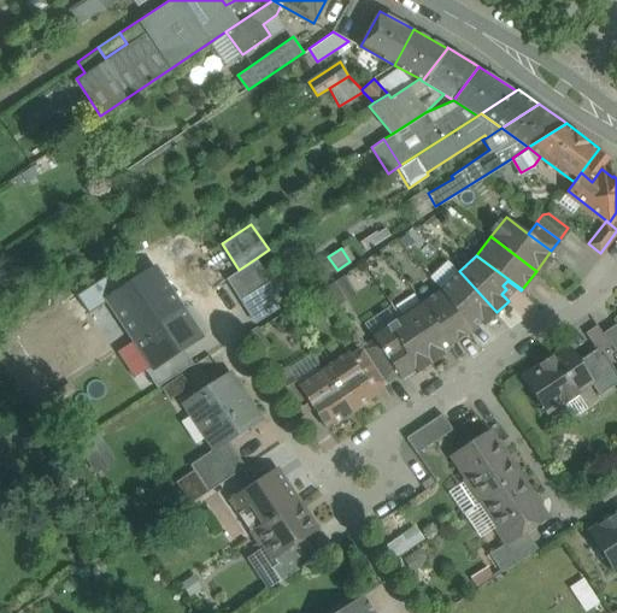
[(239,270),(227,277),(239,298),(269,277),(257,258),(239,270)]
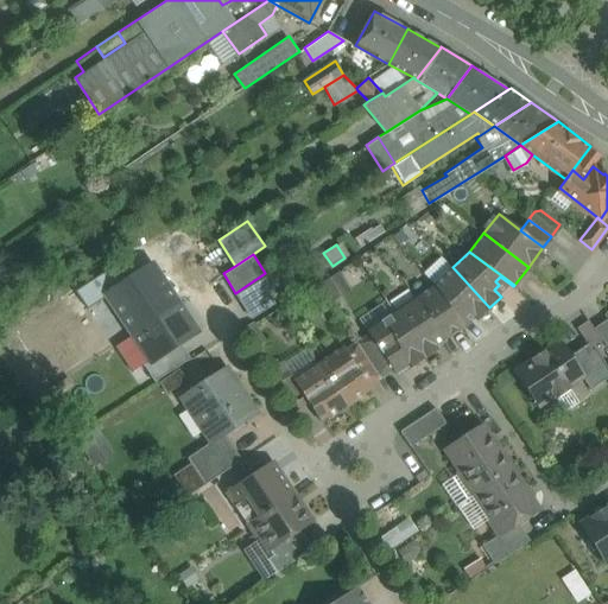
[(114,305),(160,275),(152,264),(122,283),(107,293),(108,294),(114,305)]
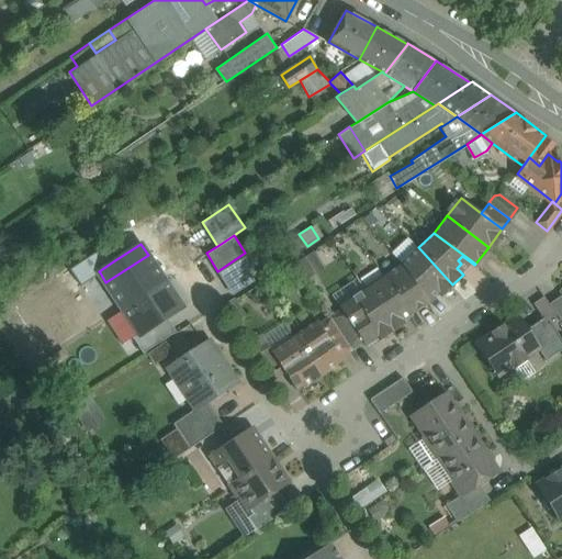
[(81,284),(100,272),(99,271),(113,261),(103,246),(70,268),(81,284)]
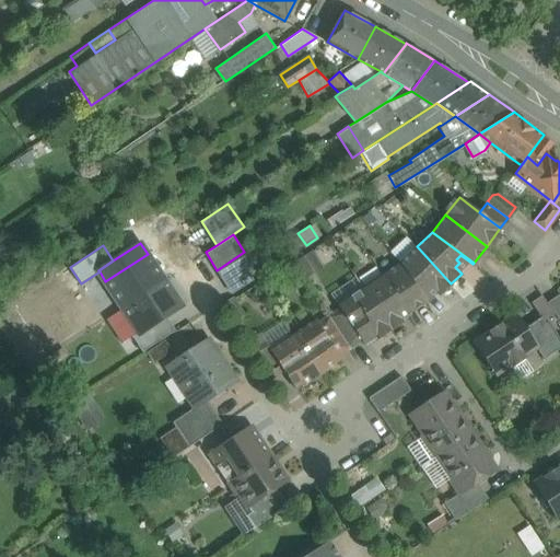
[(451,283),(417,246),(400,262),(426,300),(427,300),(421,291),(427,287),(429,290),(433,287),(441,294),(451,283)]
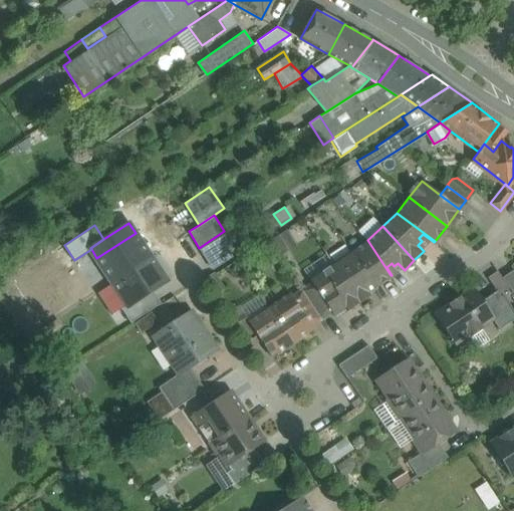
[(224,231),(199,248),(209,264),(229,251),(226,246),(236,239),(229,228),(224,231)]
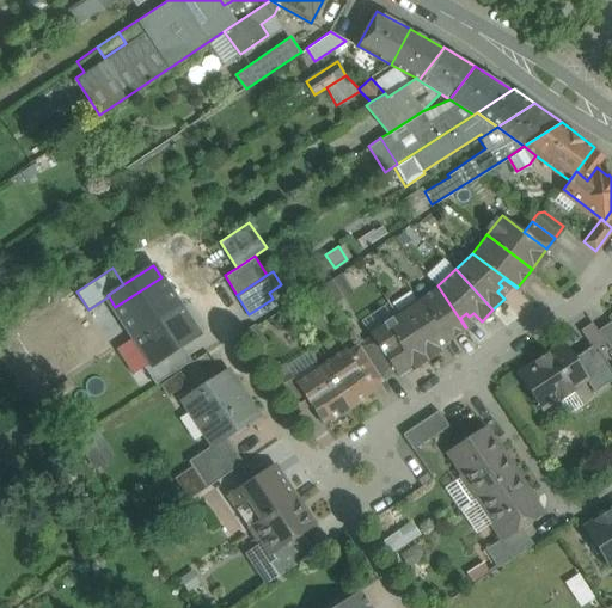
[(134,335),(179,305),(161,277),(115,307),(134,335)]
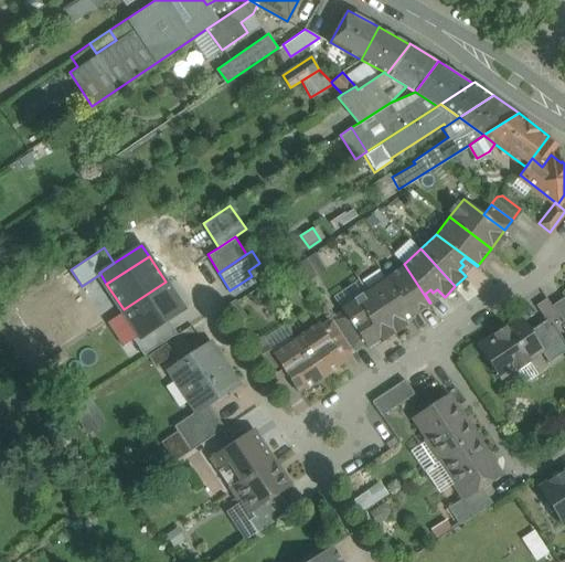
[(429,303),(404,264),(386,276),(412,315),(429,303)]
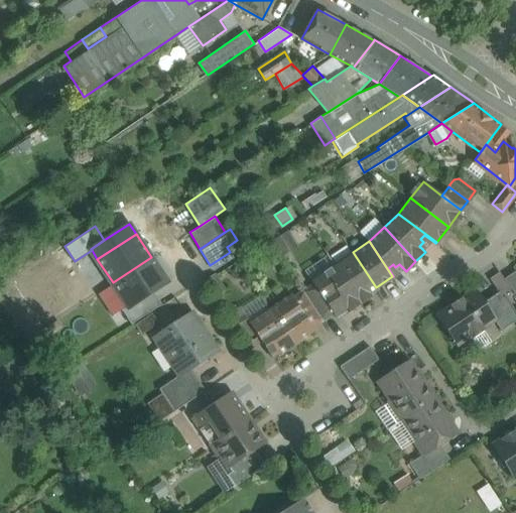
[(376,287),(353,252),(335,264),(361,303),(371,296),(369,292),(376,287)]
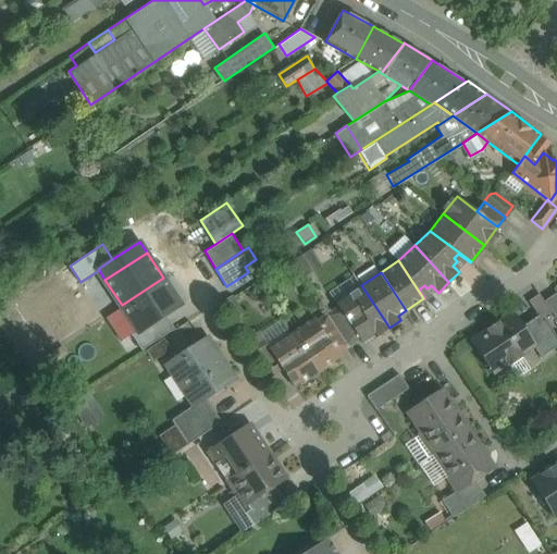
[(164,314),(180,303),(163,278),(122,305),(137,330),(138,331),(164,314)]
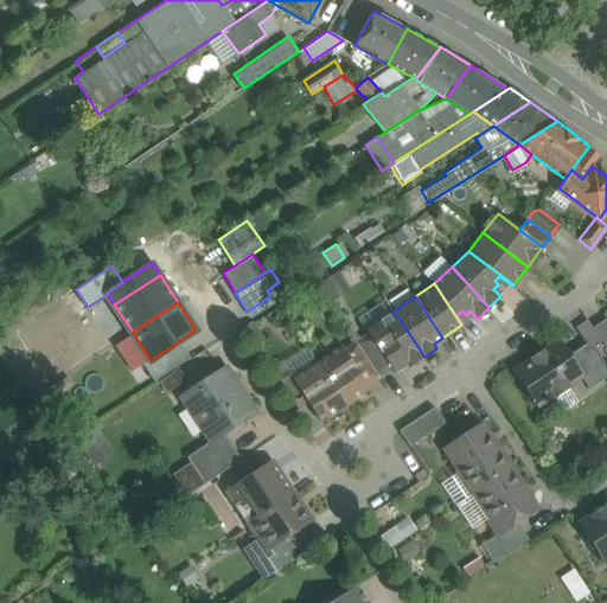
[(425,357),(394,310),(366,328),(390,366),(394,371),(408,361),(410,366),(425,357)]
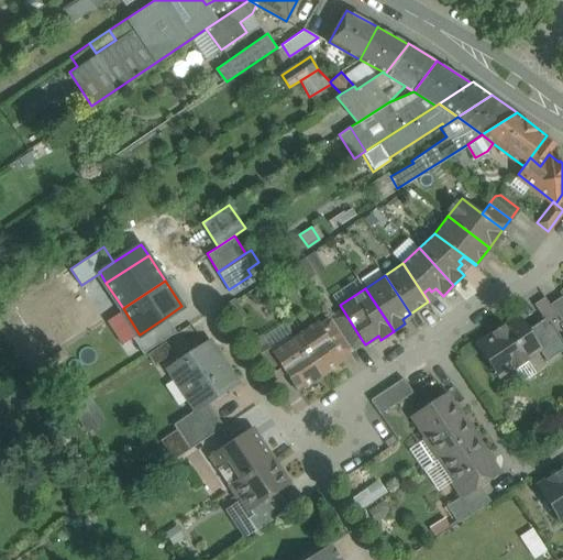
[(562,294),(550,303),(562,322),(562,294)]
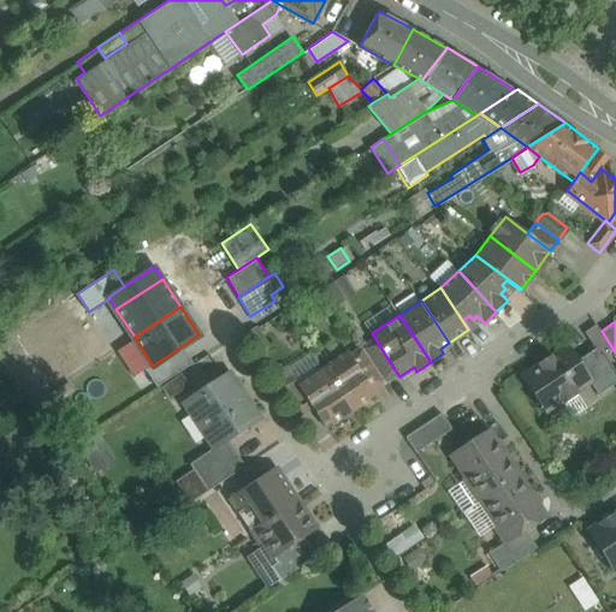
[(396,372),(374,339),(362,348),(384,380),(396,372)]
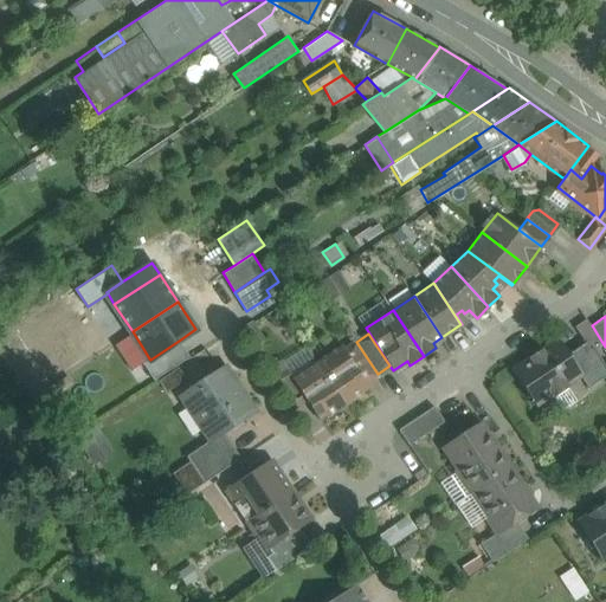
[(150,360),(149,358),(143,363),(154,380),(189,356),(179,341),(150,360)]
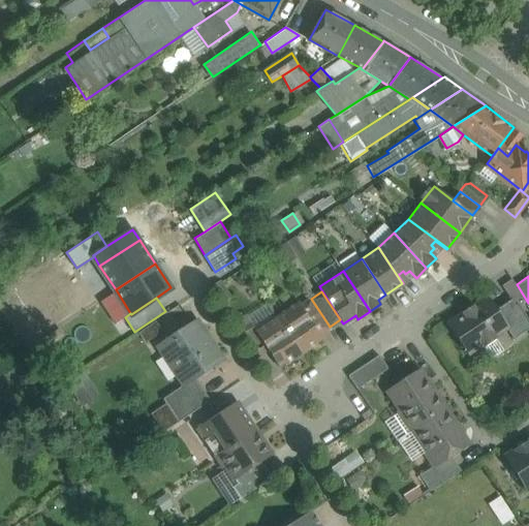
[(473,304),(462,312),(463,314),(448,323),(468,351),(483,342),(485,345),(496,338),(494,335),(505,327),(507,326),(496,309),(488,298),(474,306),(473,304)]
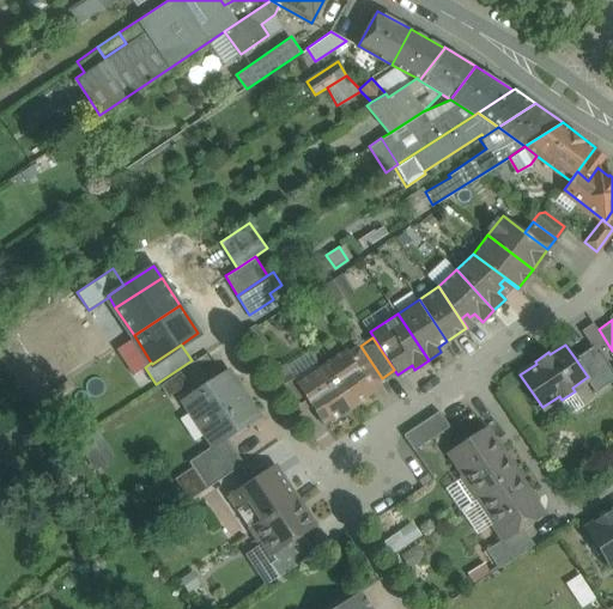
[(382,378),(360,346),(349,353),(370,387),(382,378)]
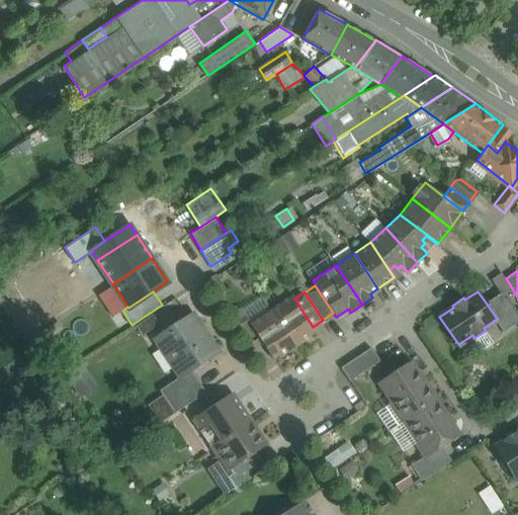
[(517,318),(501,292),(486,303),(497,319),(495,320),(503,331),(517,321),(517,318)]
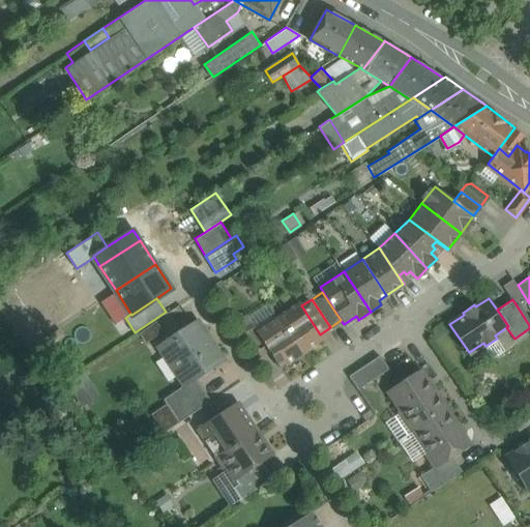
[(301,305),(298,301),(276,316),(302,354),(314,347),(313,345),(322,339),(320,334),(301,305)]
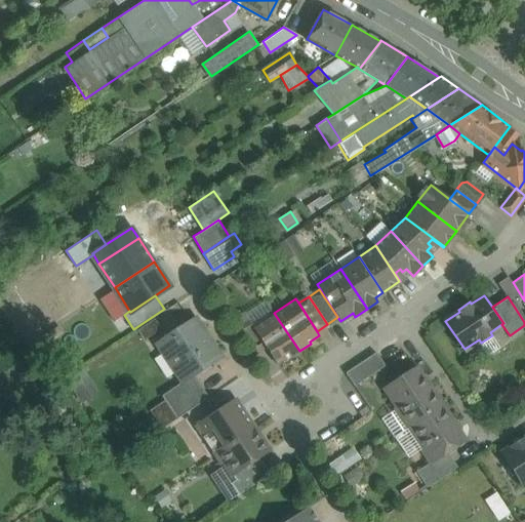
[(254,326),(253,327),(266,346),(277,363),(284,358),(285,360),(299,351),(274,313),(254,326)]
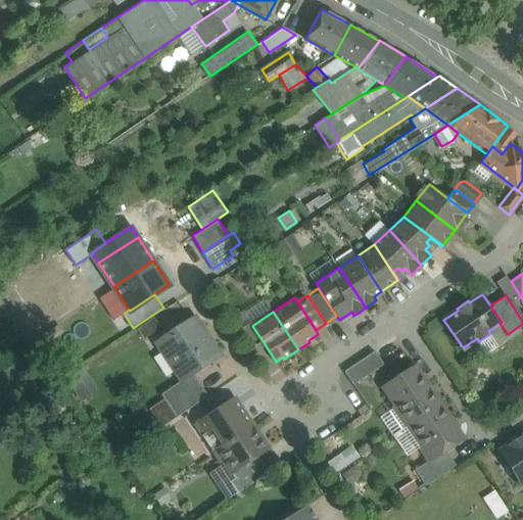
[(253,325),(247,317),(235,325),(253,352),(265,344),(252,326),(253,325)]
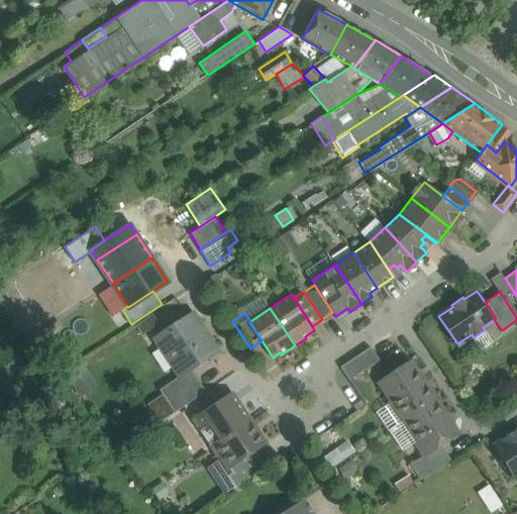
[(190,315),(158,336),(183,373),(214,351),(190,315)]
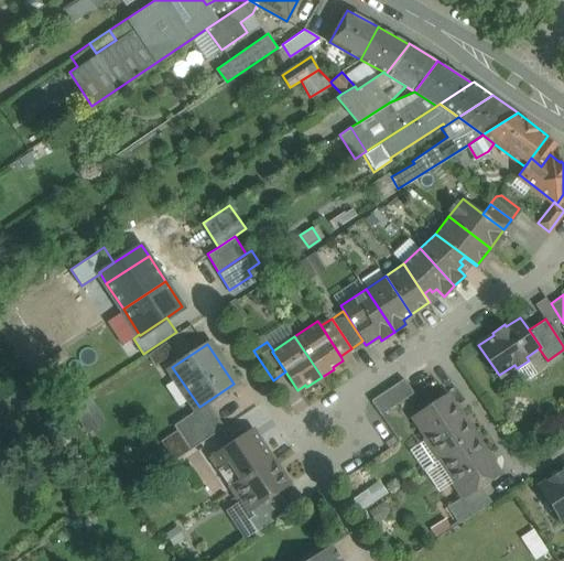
[(404,377),(371,399),(381,413),(413,391),(404,377)]
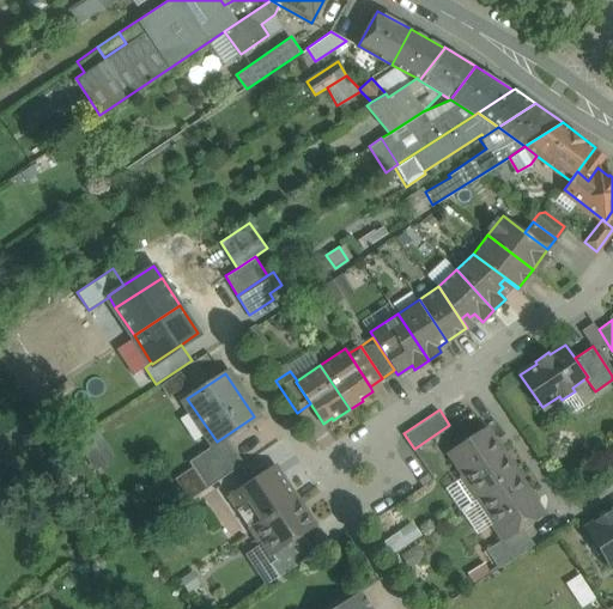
[(486,428),(450,452),(462,469),(461,477),(475,499),(515,472),(486,428)]
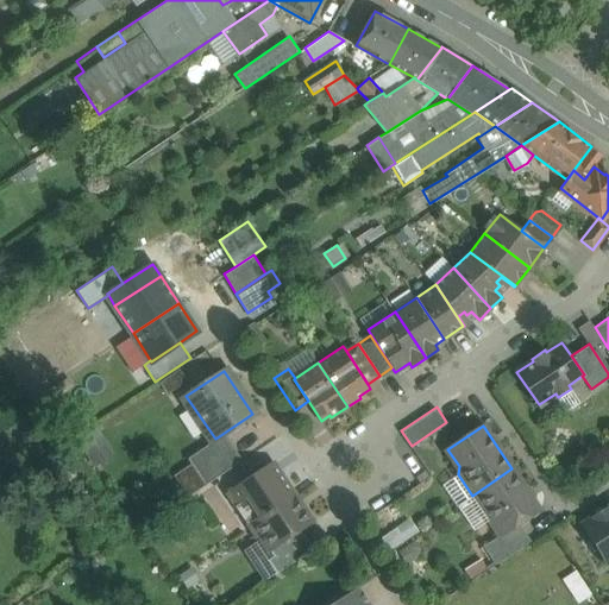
[(226,439),(194,459),(194,458),(192,460),(207,483),(240,461),(226,439)]
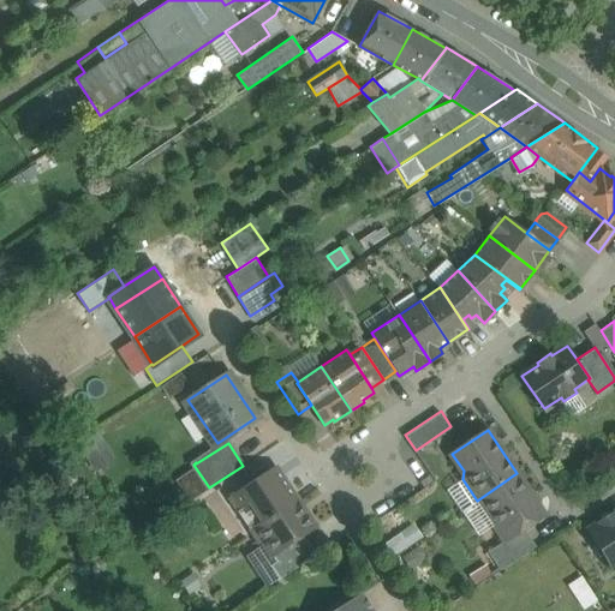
[(250,528),(297,498),(275,466),(230,497),(250,528)]
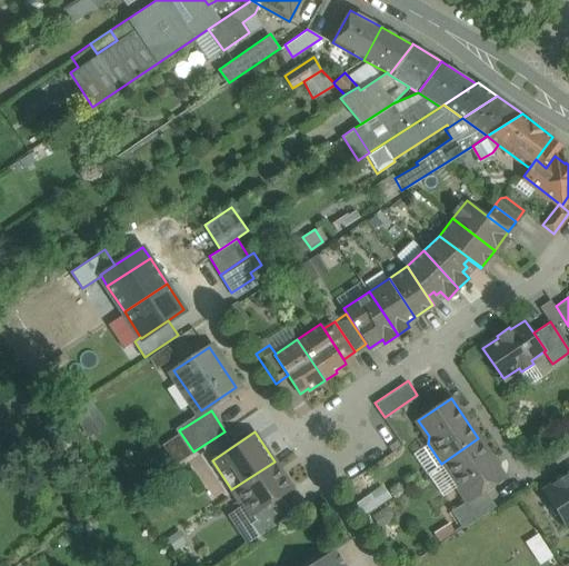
[(478,438),(441,464),(466,500),(485,488),(502,476),(478,438)]
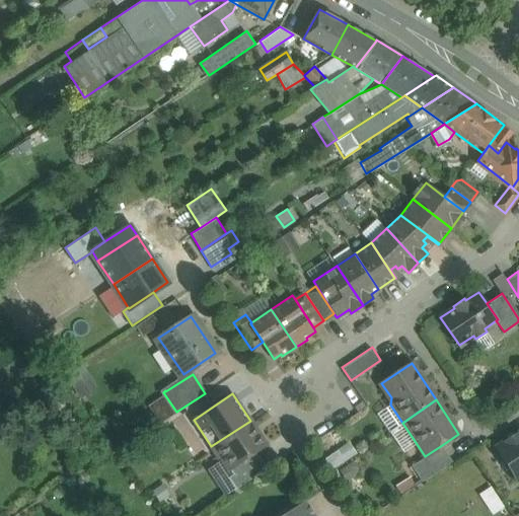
[(250,421),(211,446),(218,456),(223,457),(230,468),(255,451),(266,444),(250,421)]
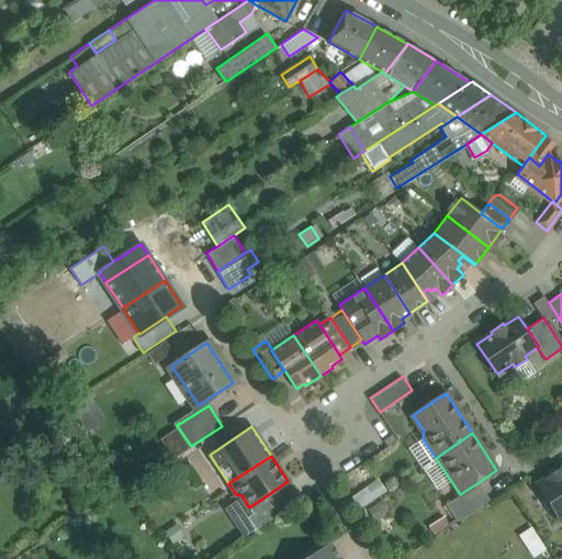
[(561,467),(538,483),(561,521),(561,520),(561,467)]
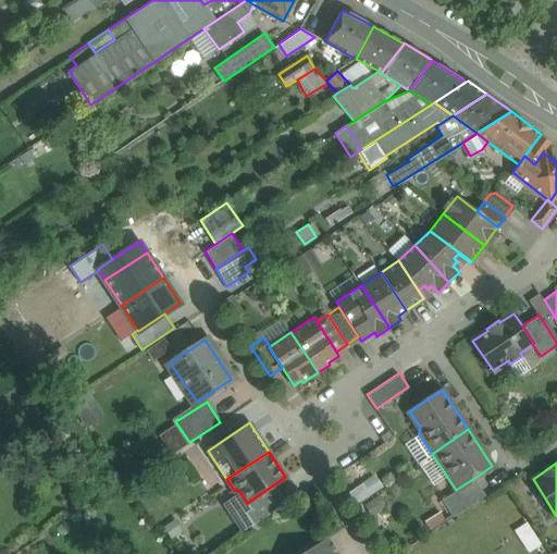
[(456,490),(442,500),(453,516),(485,494),(474,478),(456,490)]
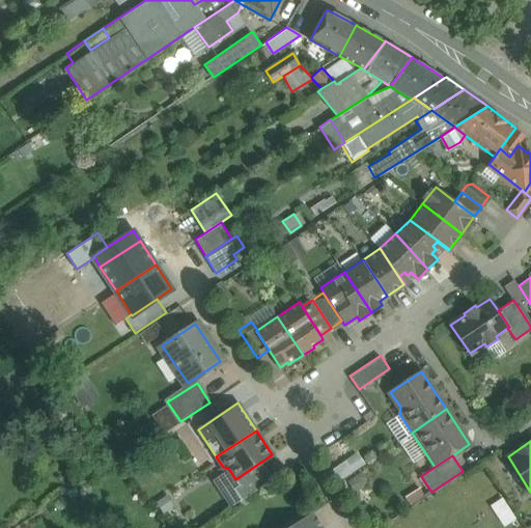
[(261,462),(235,479),(240,484),(234,488),(242,499),(273,478),(261,462)]
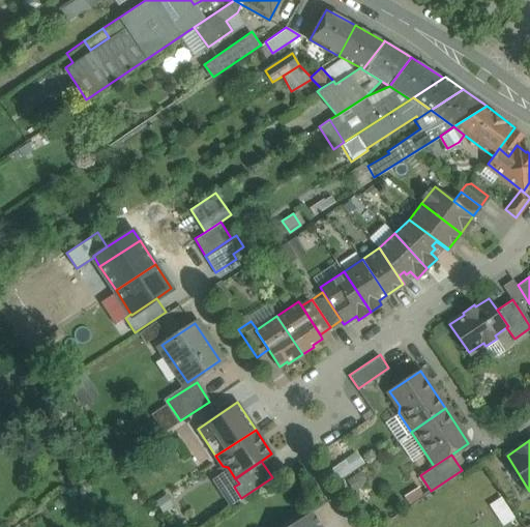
[(320,526),(311,511),(287,526),(320,526)]
